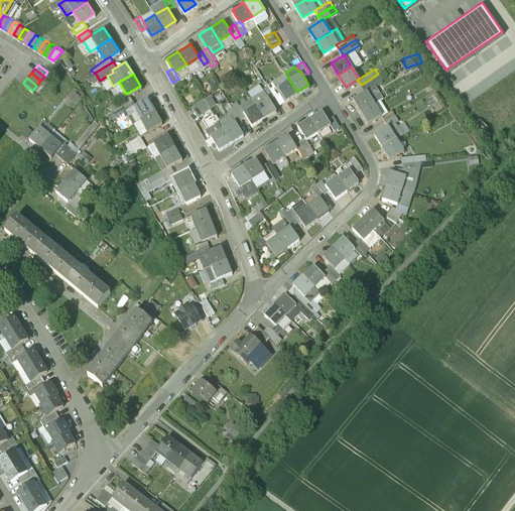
[(296,92),(288,79),(276,86),(279,91),(284,99),(296,92)]
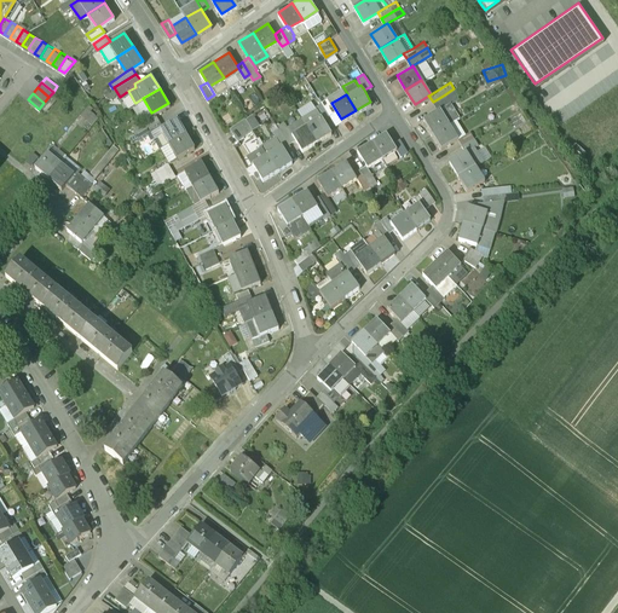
[(437,108),(438,107),(439,108),(449,100),(445,94),(433,102),(437,108)]
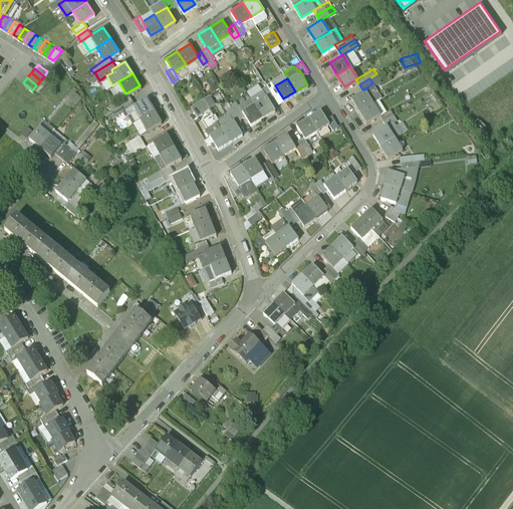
[(266,83),(272,93),(278,90),(275,85),(272,79),(266,83)]
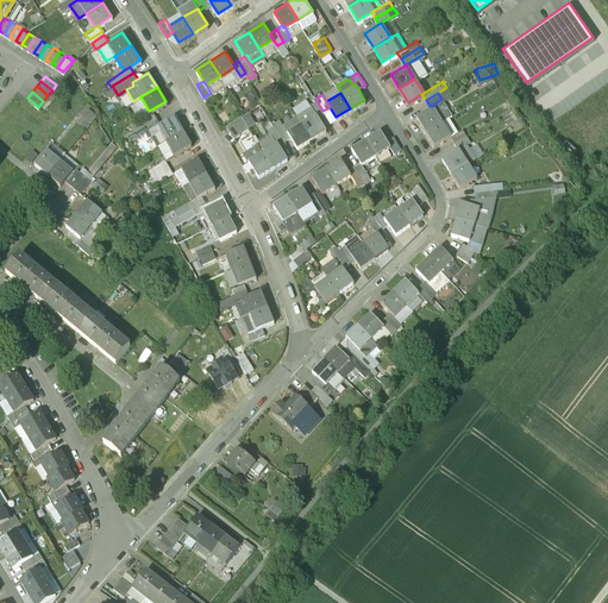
[(88,99),(77,112),(88,121),(96,111),(88,99)]
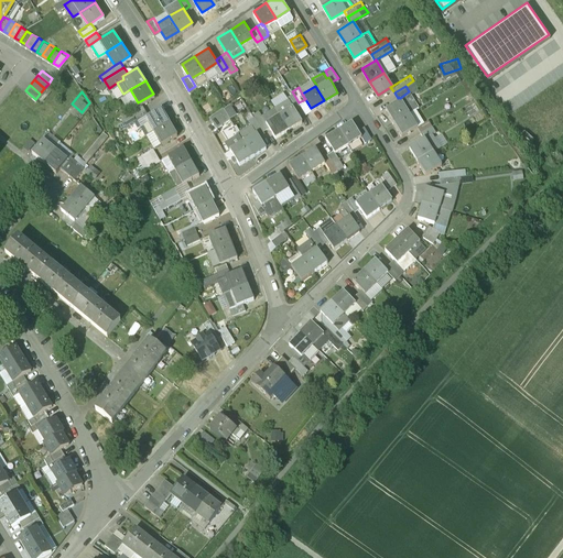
[(287,95),(292,104),(293,106),(299,102),(292,91),(287,95)]
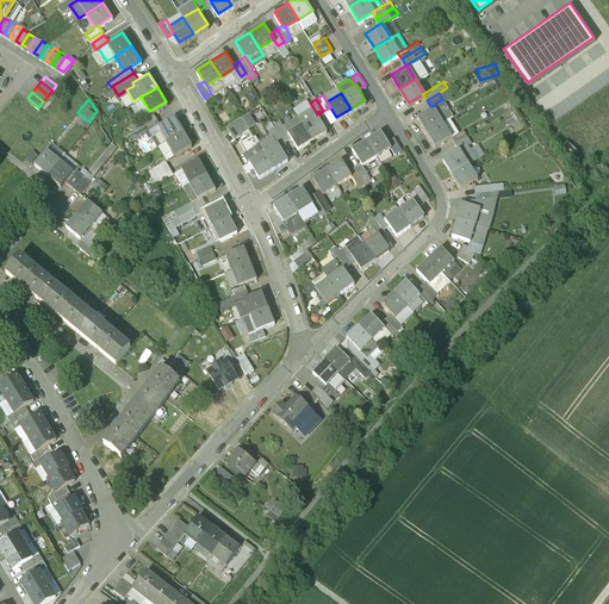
[(430,106),(416,116),(426,130),(441,119),(452,113),(442,99),(433,106),(432,105),(430,106)]
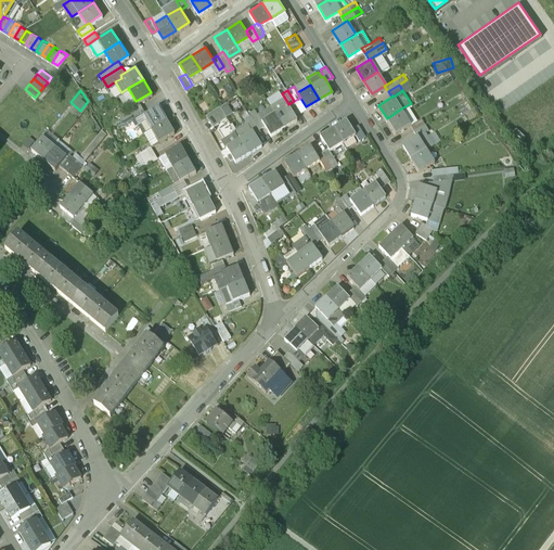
[(138,100),(136,101),(127,106),(130,112),(142,105),(138,100)]
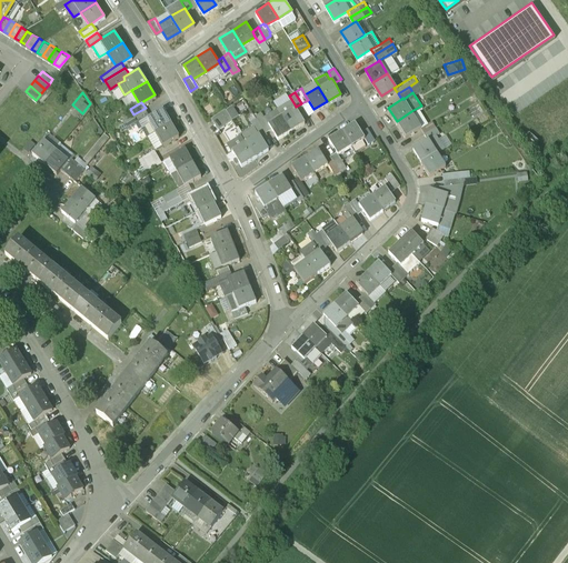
[(95,110),(90,103),(82,113),(69,130),(75,134),(95,110)]
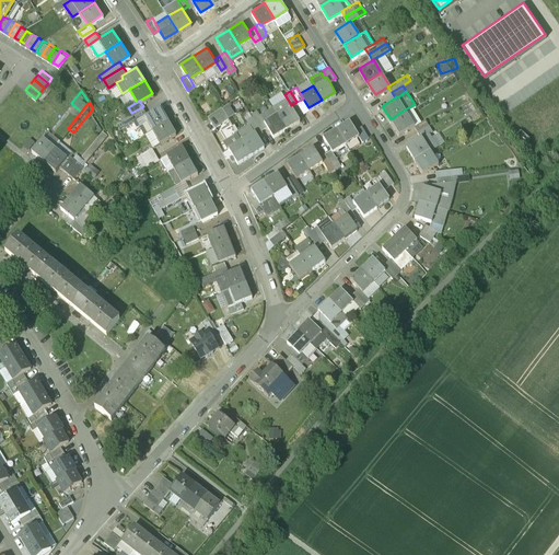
[(290,103),(277,112),(286,126),(300,117),(291,105),(290,103)]
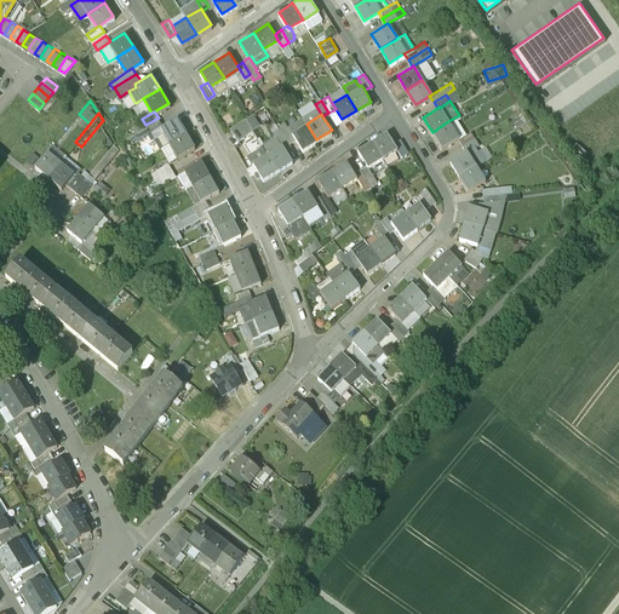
[(162,124),(160,125),(149,132),(158,145),(168,141),(184,131),(176,115),(162,124)]
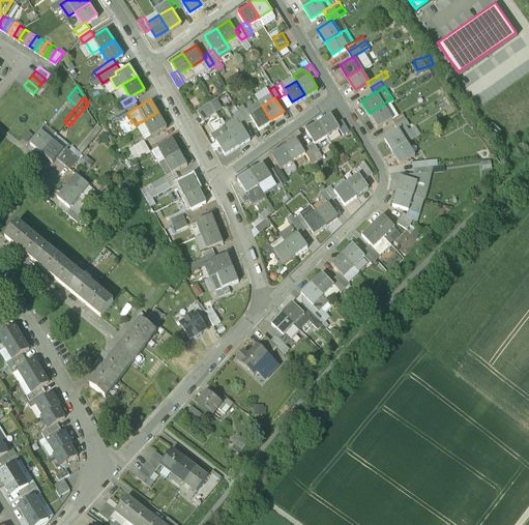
[(209,99),(197,108),(204,117),(215,110),(209,99)]
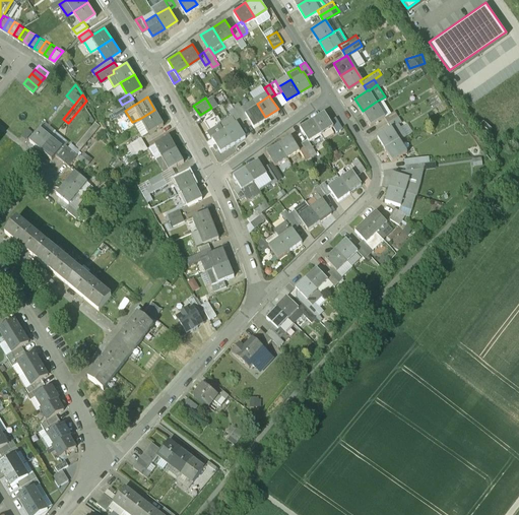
[(136,104),(133,99),(122,105),(125,111),(134,105),(136,104)]
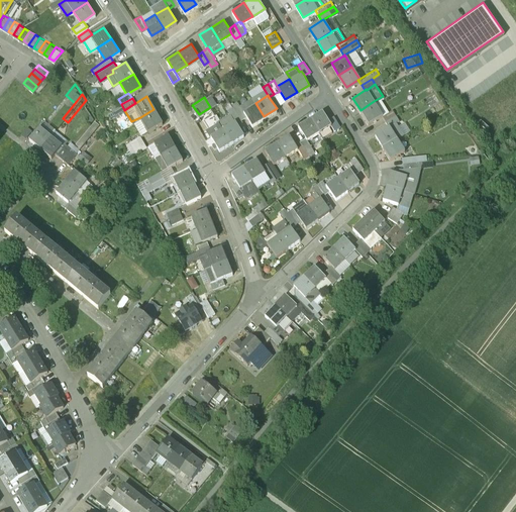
[(233,108),(240,118),(246,114),(243,110),(236,99),(232,102),(235,107),(233,108)]
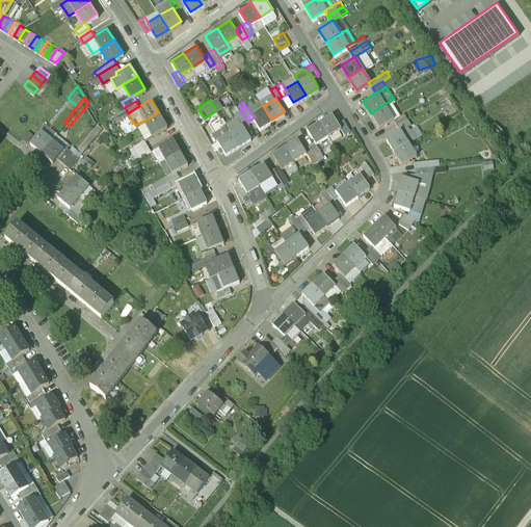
[(385,104),(371,113),(378,125),(392,117),(392,116),(385,104)]
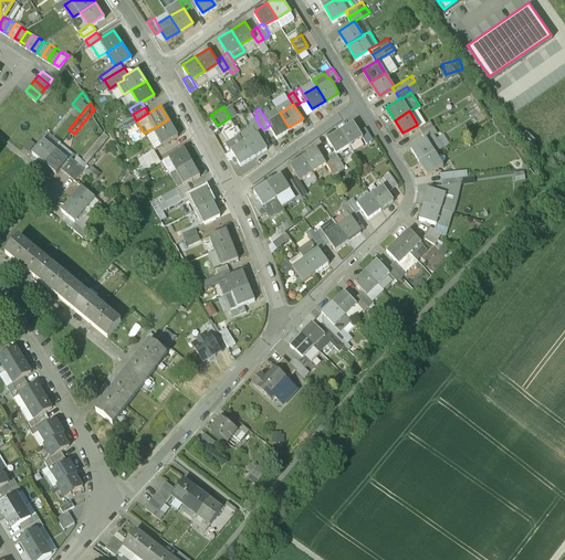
[(289,127),(280,113),(267,120),(270,125),(276,135),(289,127)]
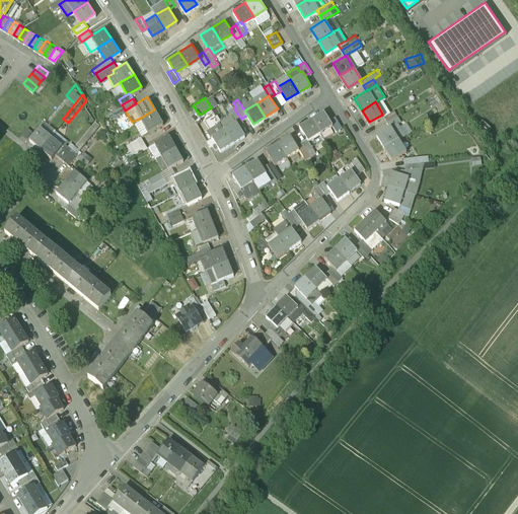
[(382,115),(385,120),(396,114),(392,107),(382,114),(382,115)]
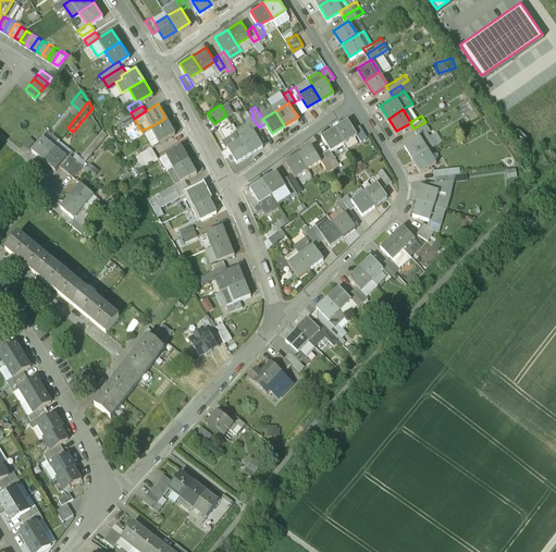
[(251,117),(247,119),(254,129),(255,131),(259,127),(251,117)]
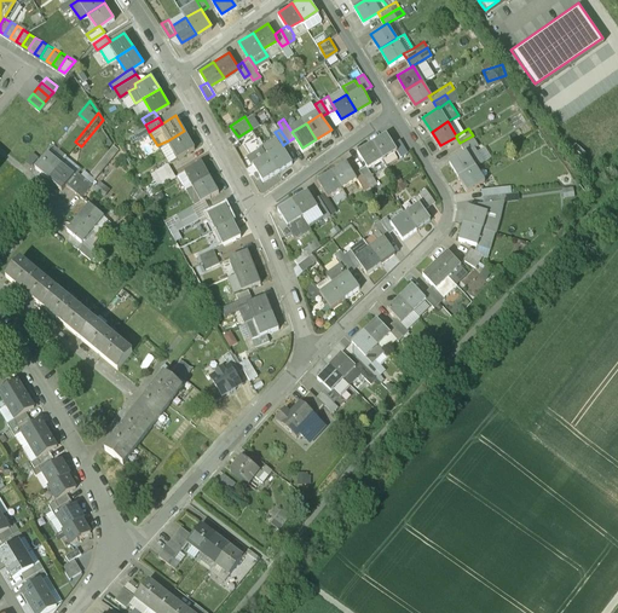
[(184,131),(168,140),(157,145),(167,161),(175,155),(192,145),(184,131)]
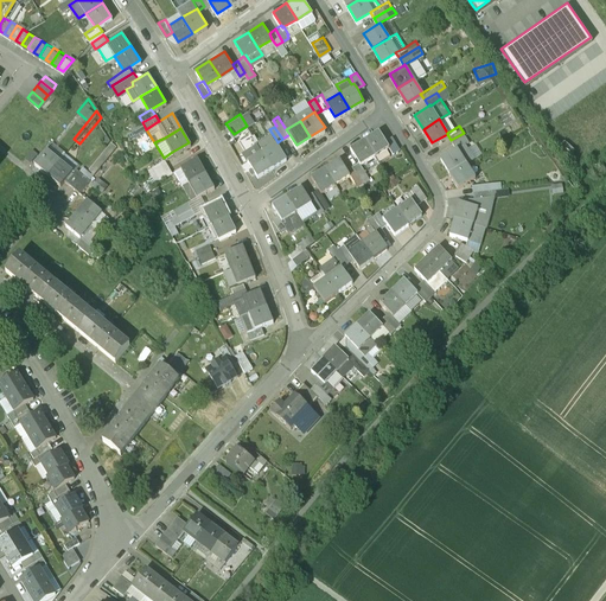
[(378,128),(364,138),(374,153),(388,144),(384,138),(378,128)]
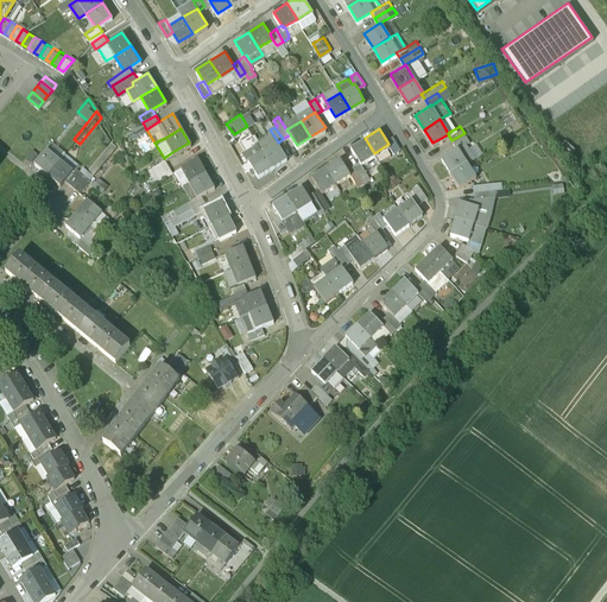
[(393,133),(385,138),(389,144),(394,150),(400,145),(393,133)]
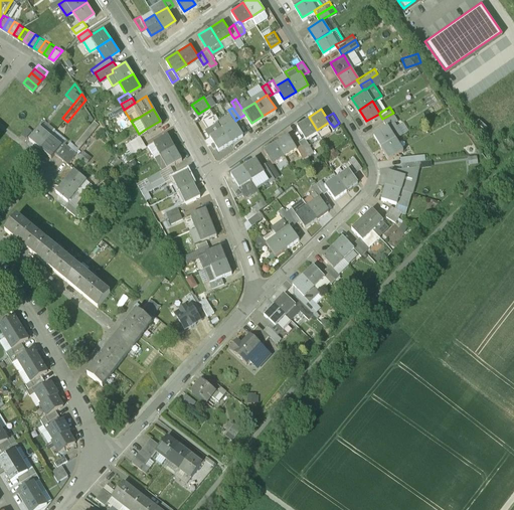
[(385,124),(386,124),(396,118),(393,113),(382,119),(385,124)]
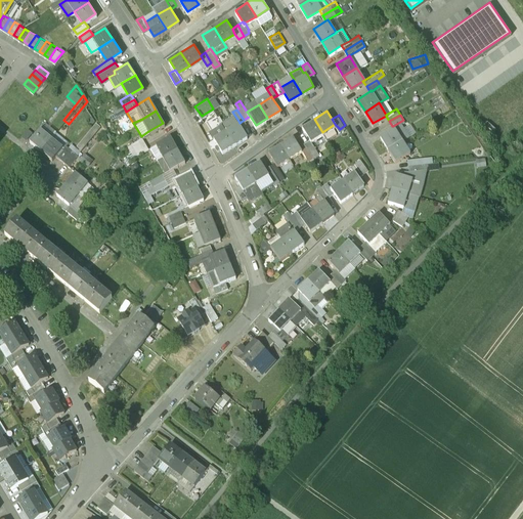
[(322,132),(314,119),(302,126),(310,138),(311,139),(322,132)]
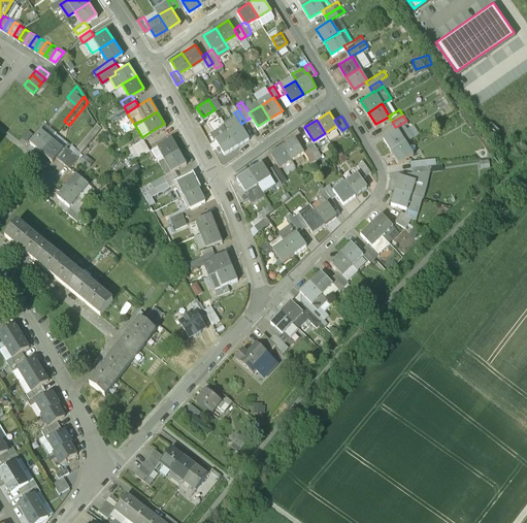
[(240,122),(227,130),(235,144),(249,136),(241,124),(240,122)]
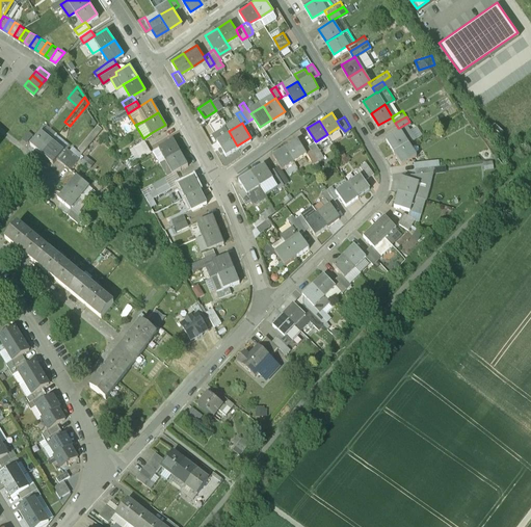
[(67,147),(58,158),(69,166),(78,155),(77,155),(99,128),(95,124),(75,147),(72,145),(69,149),(67,147)]
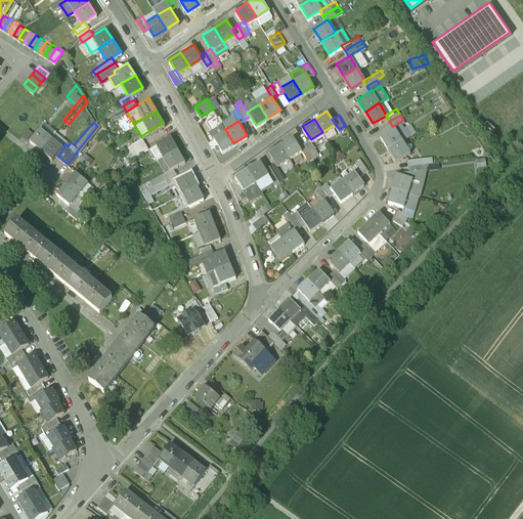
[(392,126),(379,134),(387,147),(401,138),(407,134),(401,124),(394,128),(393,126),(392,126)]
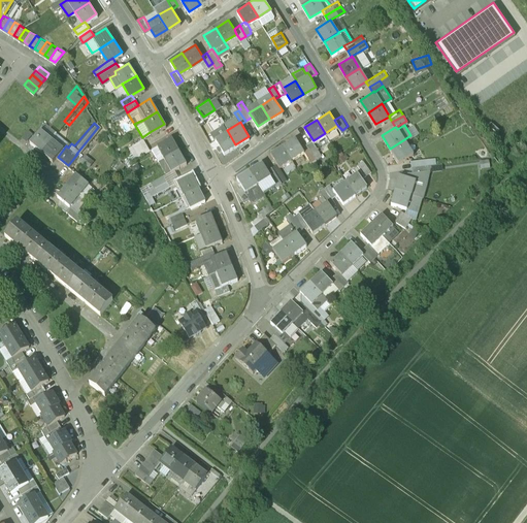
[(51,137),(39,127),(29,140),(40,150),(51,137)]
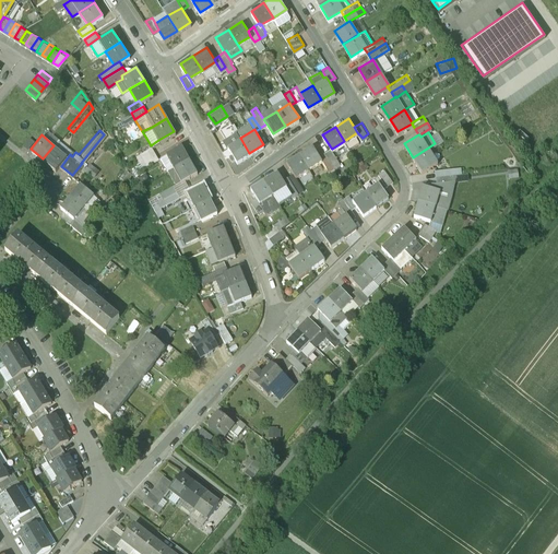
[(240,138),(228,145),(237,160),(249,153),(240,138)]
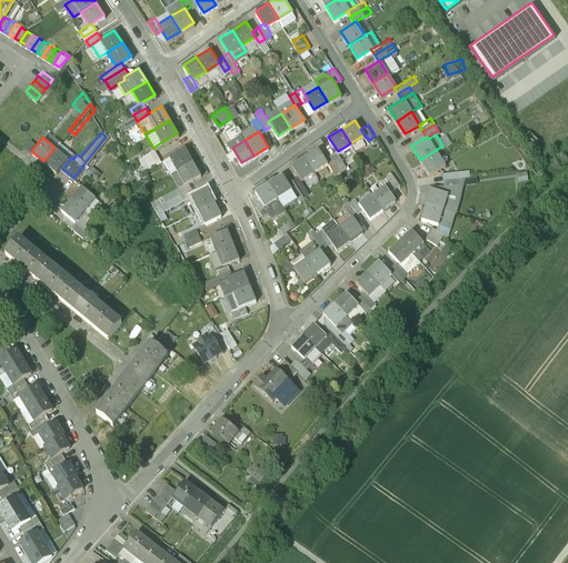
[(183,146),(169,154),(161,159),(169,172),(176,168),(191,160),(183,146)]
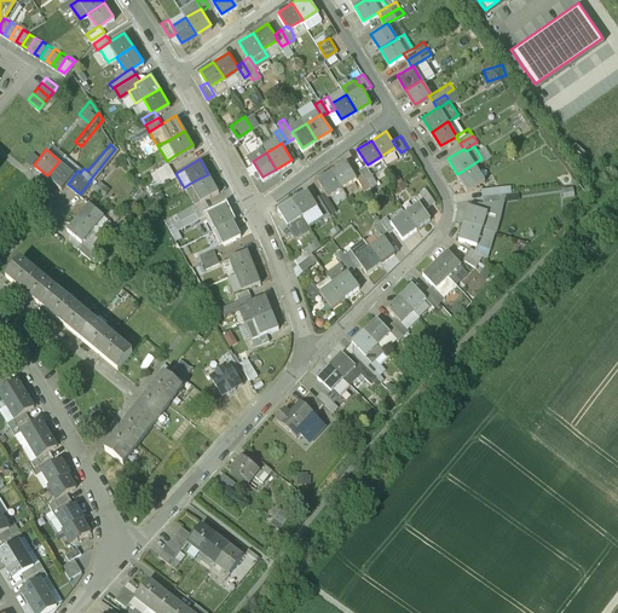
[(346,160),(331,169),(341,185),(357,175),(353,169),(346,160)]
